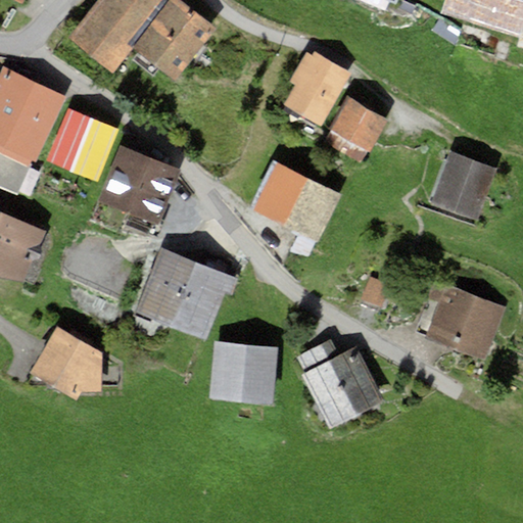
[(169,0),(99,0),(69,38),(113,72),(133,46),(169,0)]
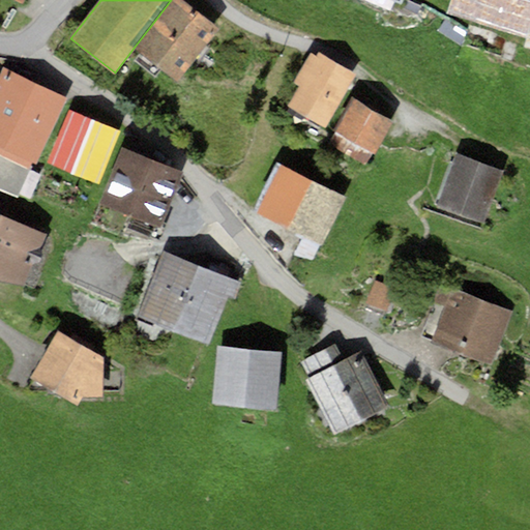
[(219,28),(183,0),(171,0),(135,47),(179,81),(219,28)]
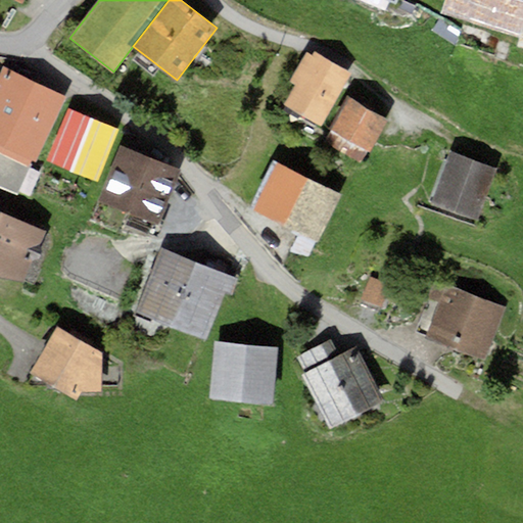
[(522,27),(522,0),(445,0),(441,12),(520,38),(522,27)]
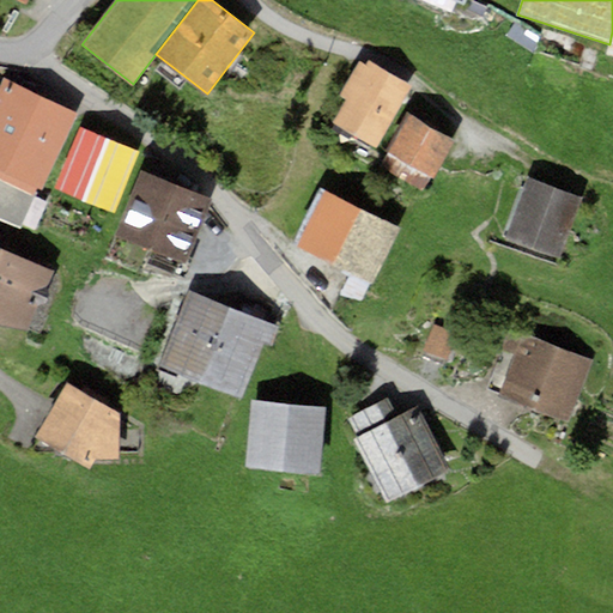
[(412,85),(368,60),(365,65),(360,61),(340,95),(346,98),(333,122),(376,147),(412,85)]
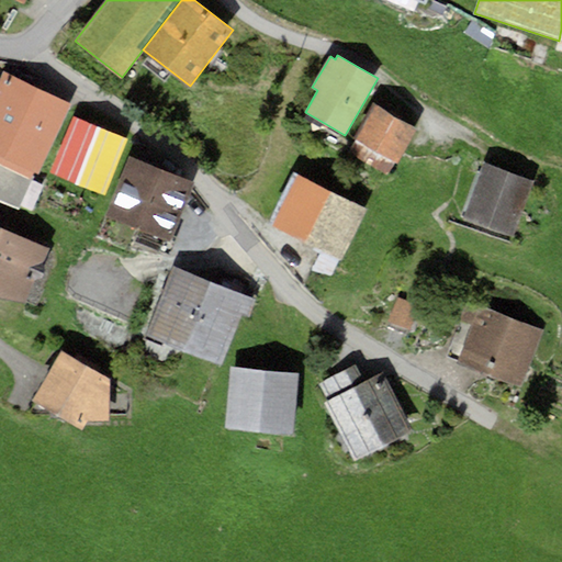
[(72,104),(3,71),(0,77),(0,154),(38,173),(72,104)]
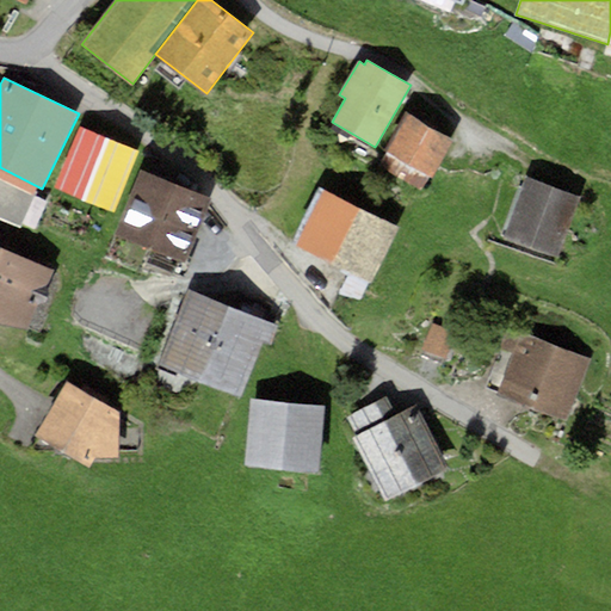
[(455,140),(408,113),(387,152),(389,153),(382,166),(420,187),(429,174),(433,177),(455,140)]
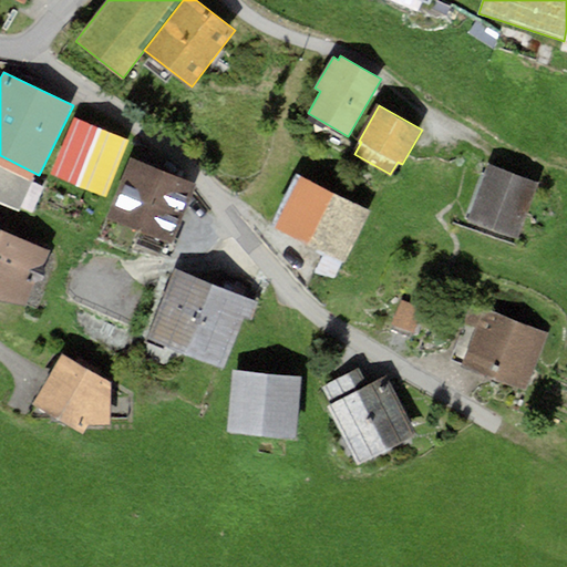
[(130,141),(74,117),(51,174),(106,197),(130,141)]
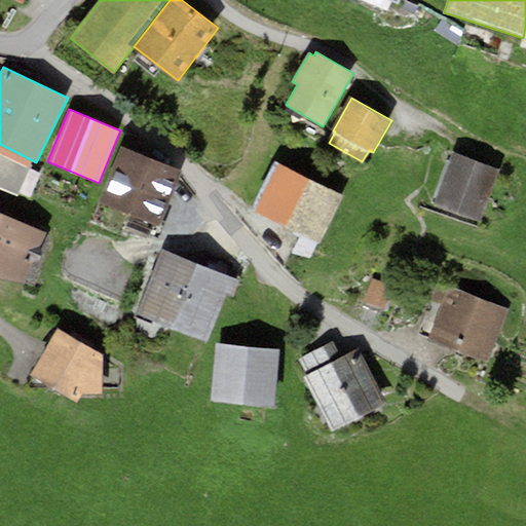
[(181,171),(122,148),(101,202),(159,225),(181,171)]
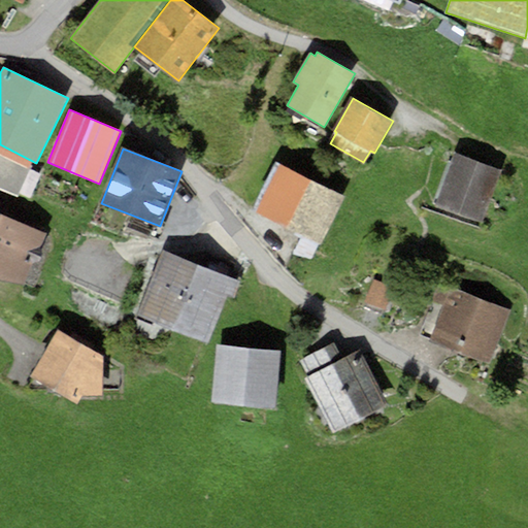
[(502,170),(455,153),(435,204),(483,222),(502,170)]
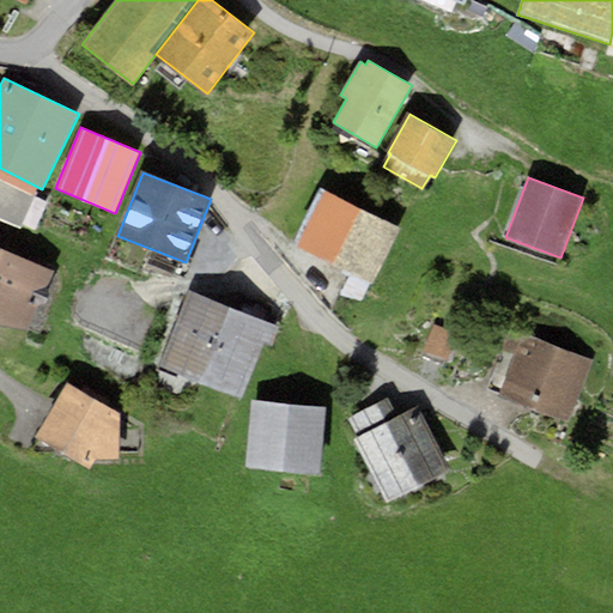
[(0,178),(0,220),(20,230),(36,194),(0,178)]
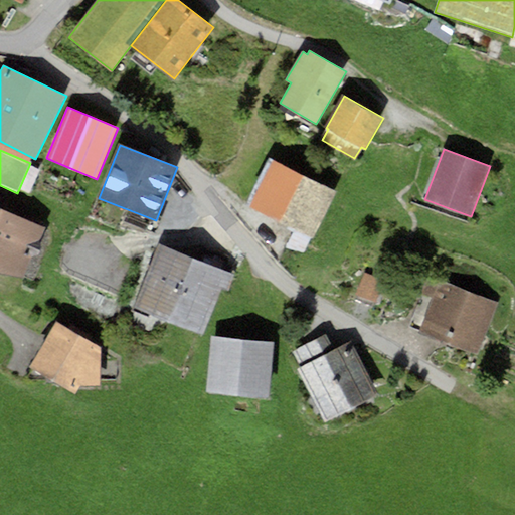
[(336,191),(269,158),(245,205),(312,238),(336,191)]
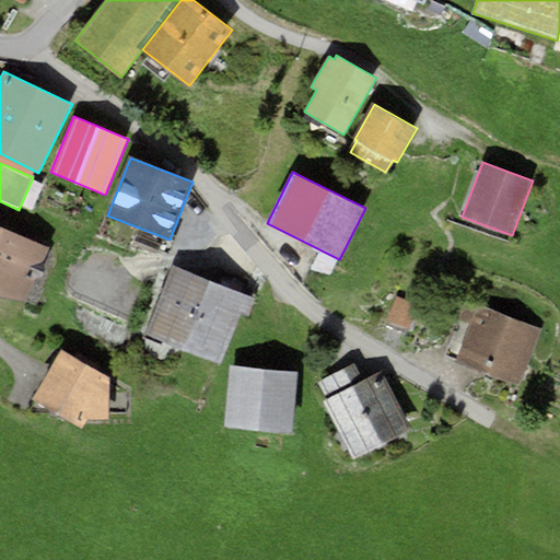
[(0,292),(23,303),(35,277),(41,277),(45,267),(42,264),(48,247),(9,231),(8,221),(0,217),(0,292)]
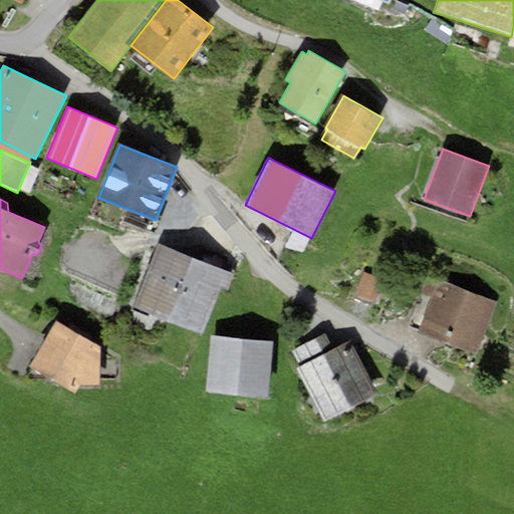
[(235,273),(158,242),(131,307),(203,336),(222,288),(228,290),(235,273)]
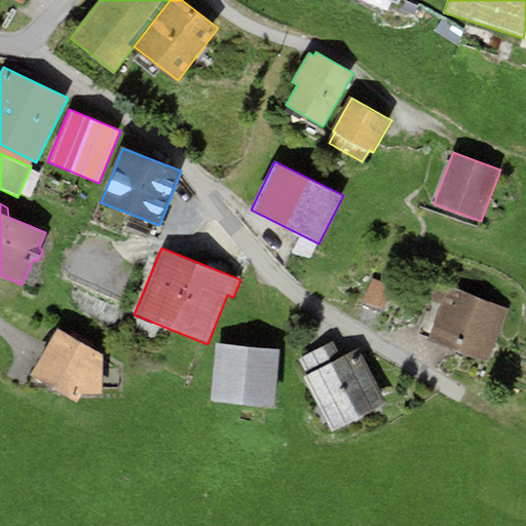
[(372,278),(362,302),(383,310),(392,287),(372,278)]
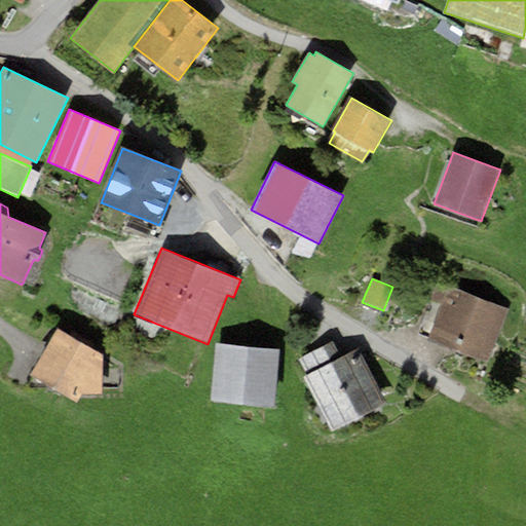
[(510,308),(446,287),(427,340),(490,363),(510,308)]
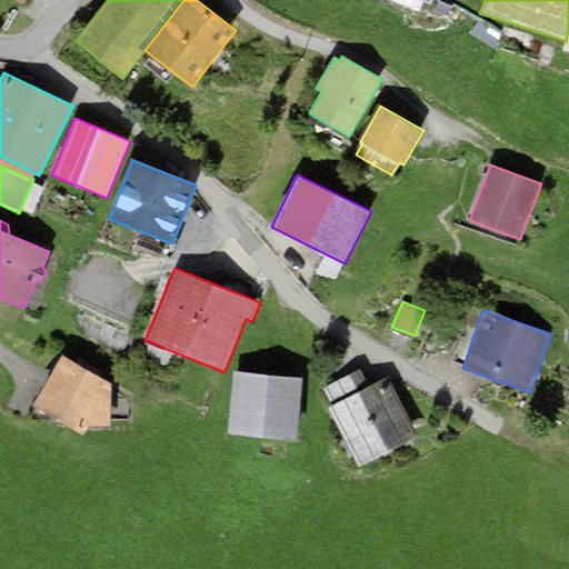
[(75,365),(62,357),(33,408),(83,436),(89,427),(112,426),(111,382),(99,376),(102,371),(78,358),(75,365)]
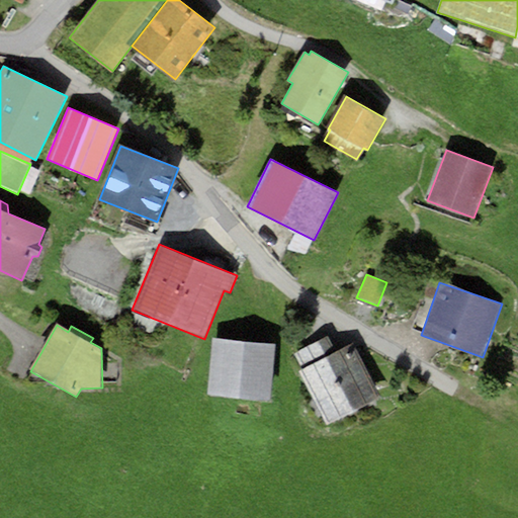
[(301,369),(298,371),(326,425),(381,397),(354,344),(337,353),(328,336),(293,354),(301,369)]
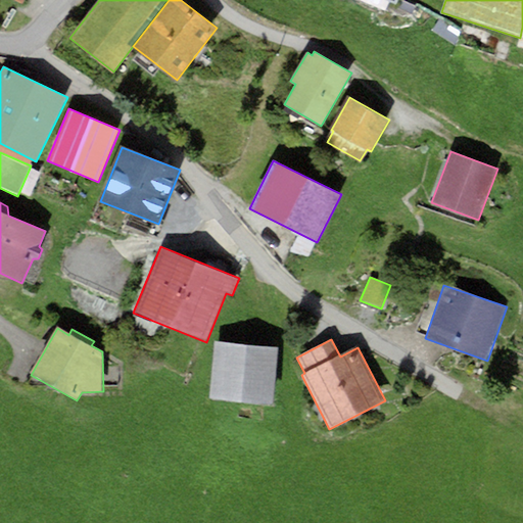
[(279,346),(215,340),(209,398),(273,405),(279,346)]
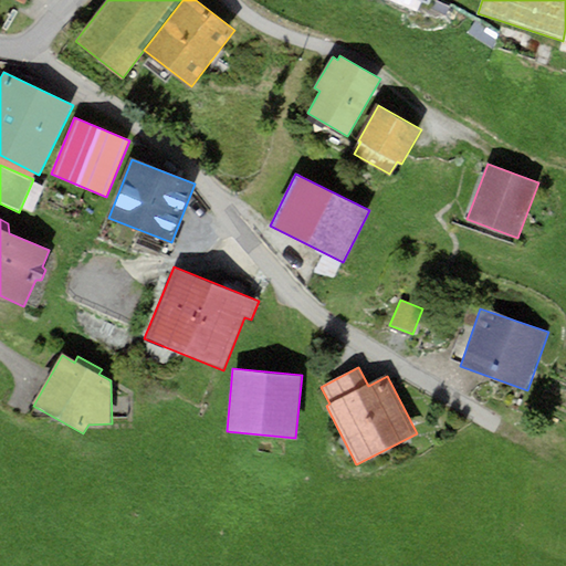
All buildings are outlined.
